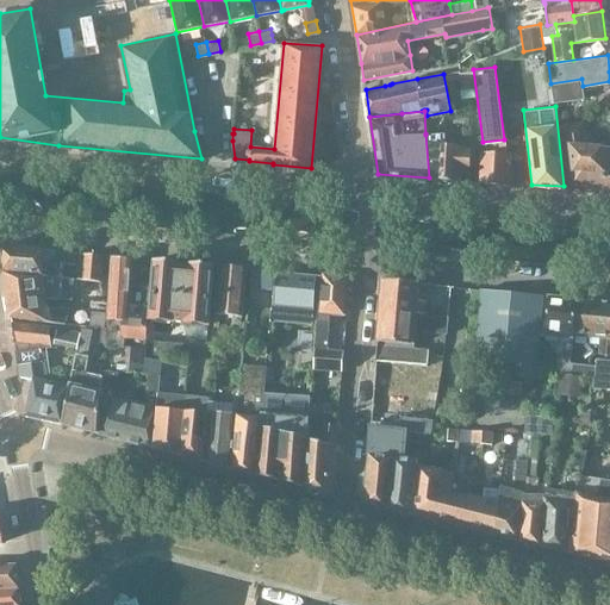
[(609,191),(609,144),(589,143),(587,138),(585,138),(583,119),(560,123),(567,188),(609,191)]
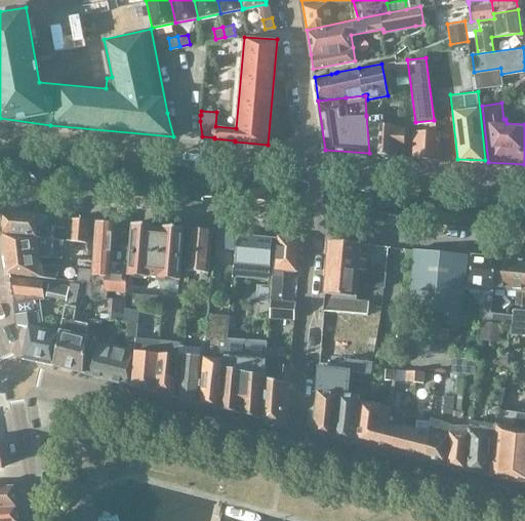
[(381,115),(366,116),(369,153),(397,154),(404,154),(404,125),(382,124),(381,115)]
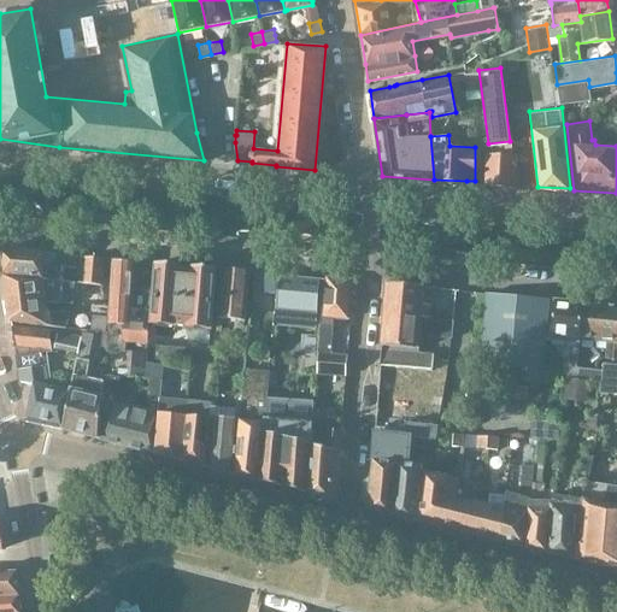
[(515,186),(515,184),(516,153),(486,152),(485,182),(515,186)]
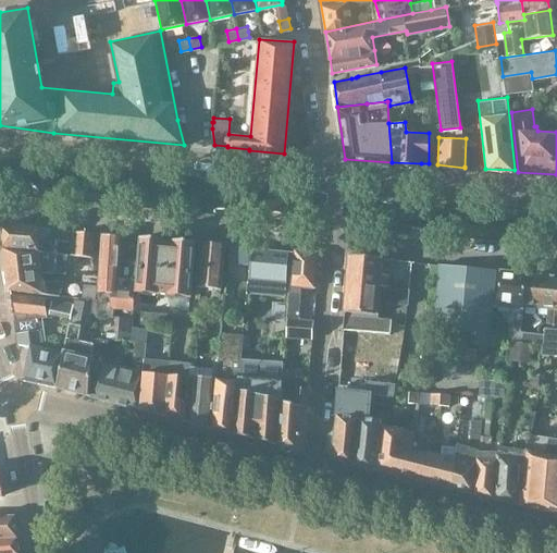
[(69,230),(0,223),(0,231),(2,247),(58,253),(59,240),(69,241),(67,240),(69,230)]
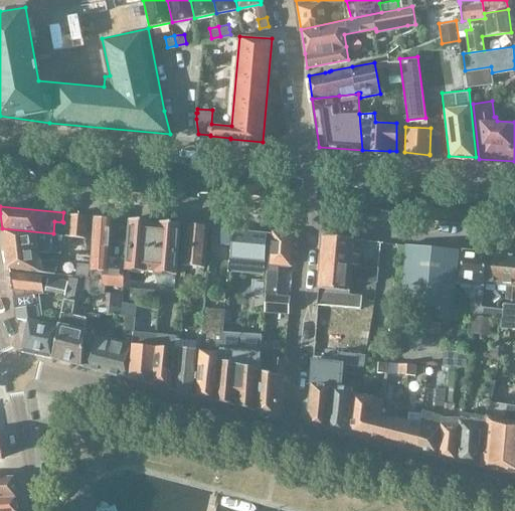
[(87,213),(72,212),(71,220),(73,221),(72,234),(84,235),(87,213)]
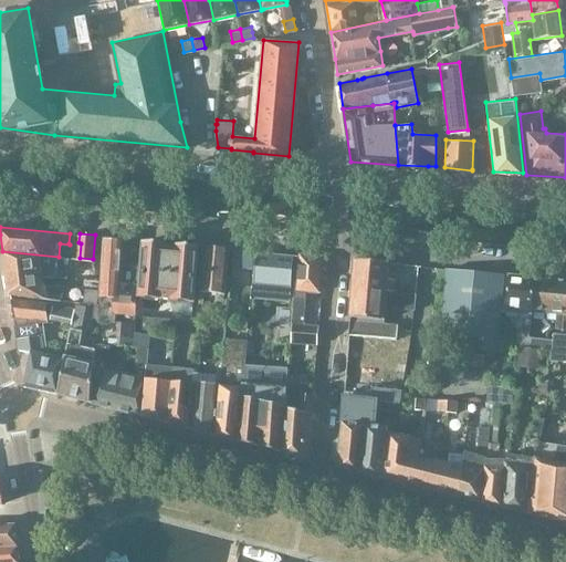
[(115,312),(119,312),(118,321),(124,321),(133,322),(134,313),(135,313),(136,292),(116,291),(121,238),(104,237),(100,288),(98,302),(98,311),(97,319),(114,321),(115,312)]
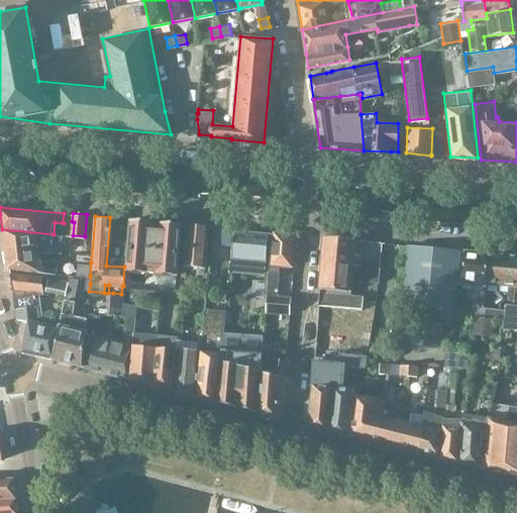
[(176,273),(180,222),(129,217),(125,269),(176,273)]
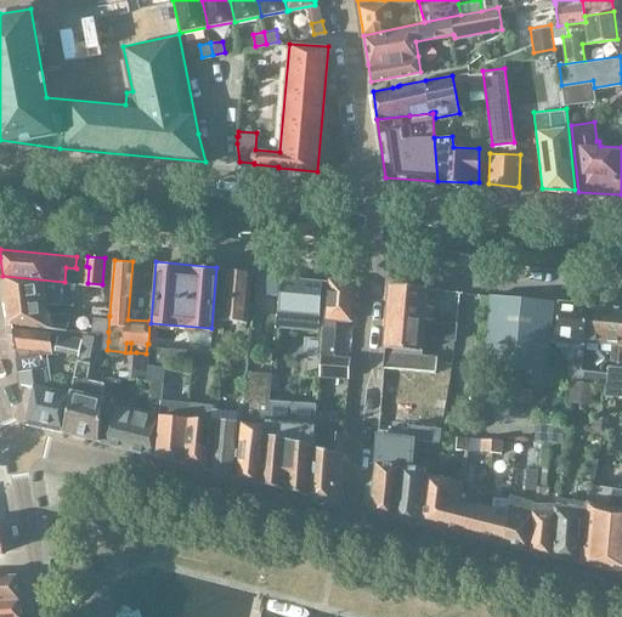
[(246,320),(250,272),(224,270),(219,318),(239,320),(246,320)]
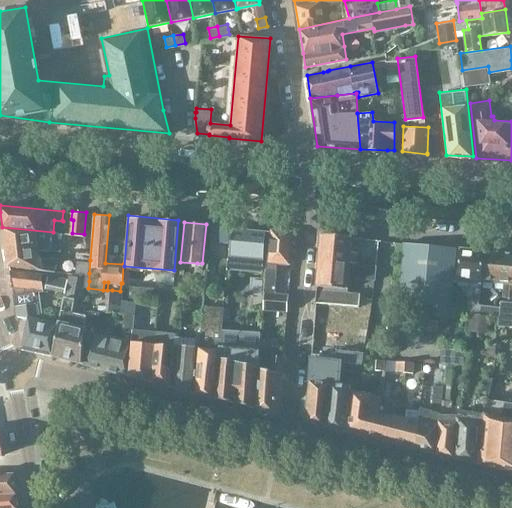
[(212,224),(211,241),(229,242),(229,225),(212,224)]
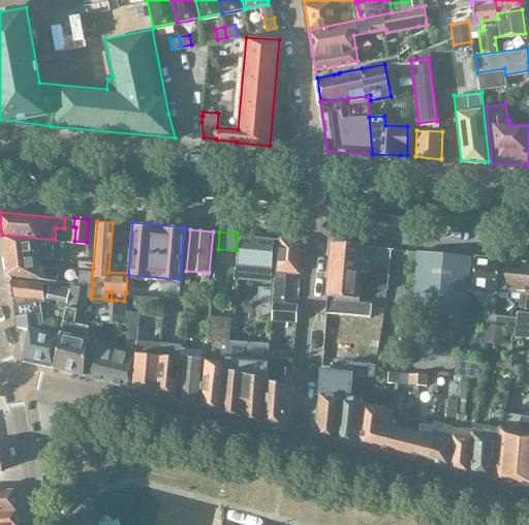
[(239,233),(235,269),(263,271),(267,235),(239,233)]
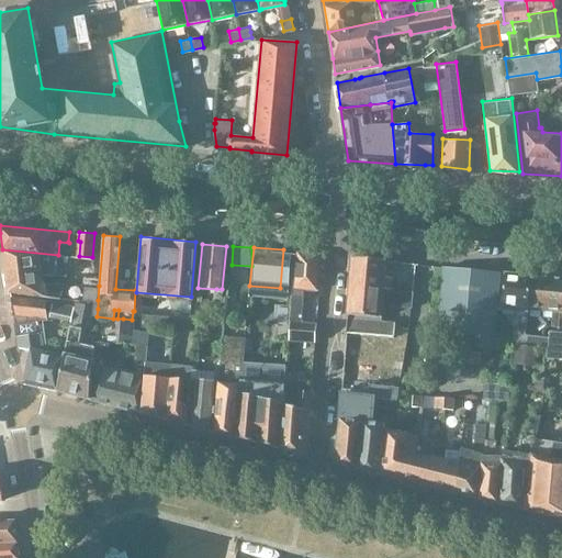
[(58,255),(2,249),(6,270),(44,274),(67,271),(66,270),(67,270),(68,255),(58,255)]
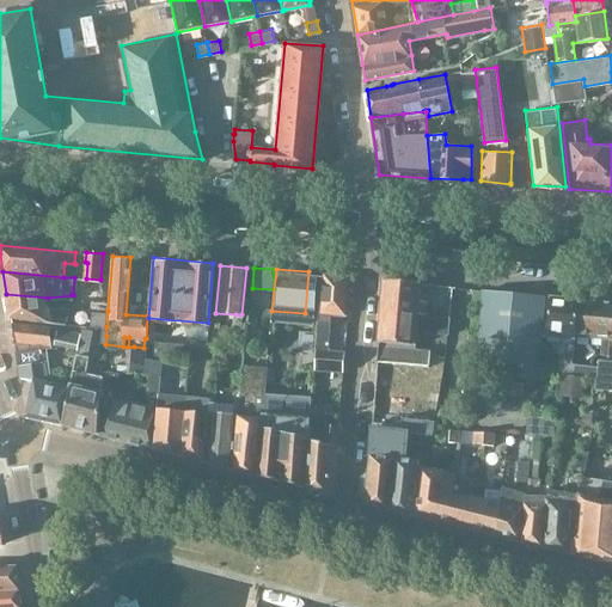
[(317,319),(314,348),(328,349),(330,320),(330,313),(344,314),(348,274),(323,271),(318,319),(317,319)]
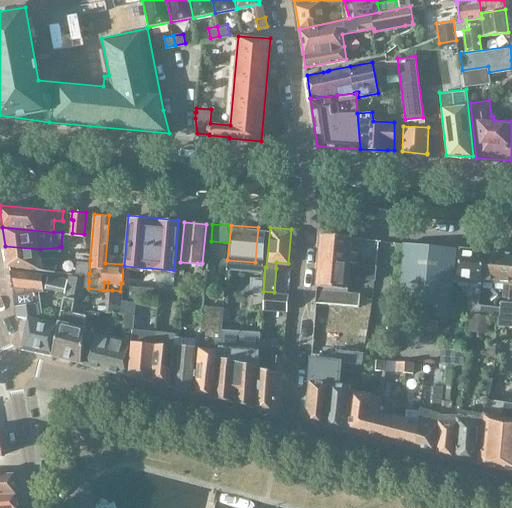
[(318,259),(355,262),(356,262),(357,251),(350,251),(351,236),(320,234),(318,259)]
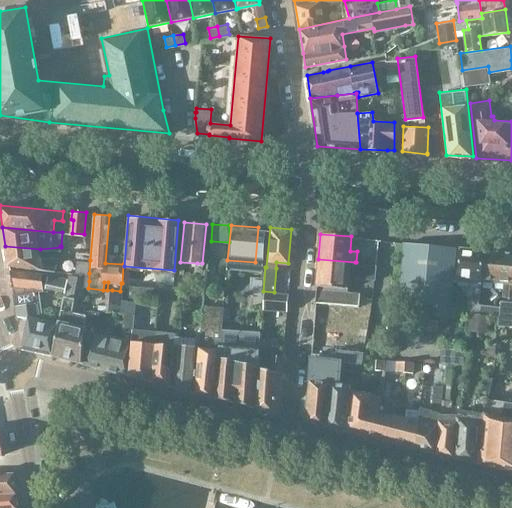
[(449,315),(456,247),(403,242),(398,299),(429,303),(428,312),(449,315)]
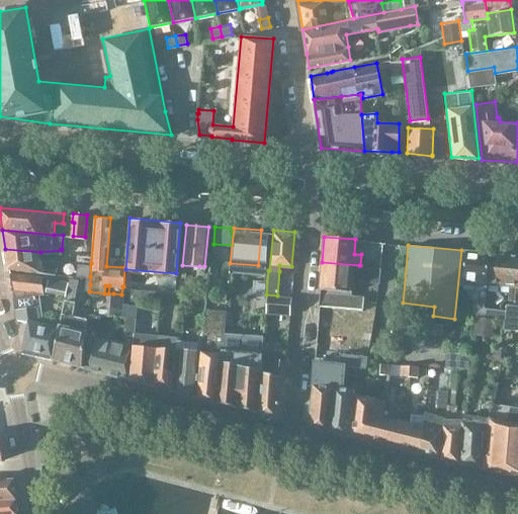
[(39,252),(40,252),(5,249),(8,269),(42,271),(56,273),(58,260),(40,259),(39,252)]
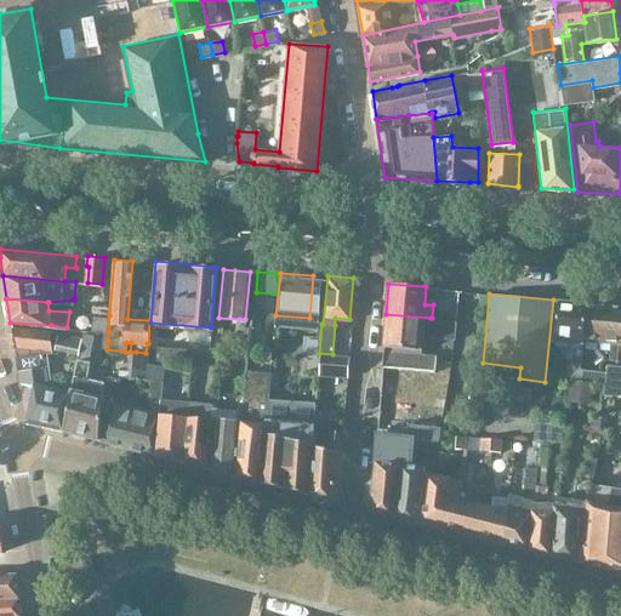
[(558,301),(554,340),(568,358),(565,376),(585,378),(587,369),(580,368),(584,340),(587,303),(558,301)]
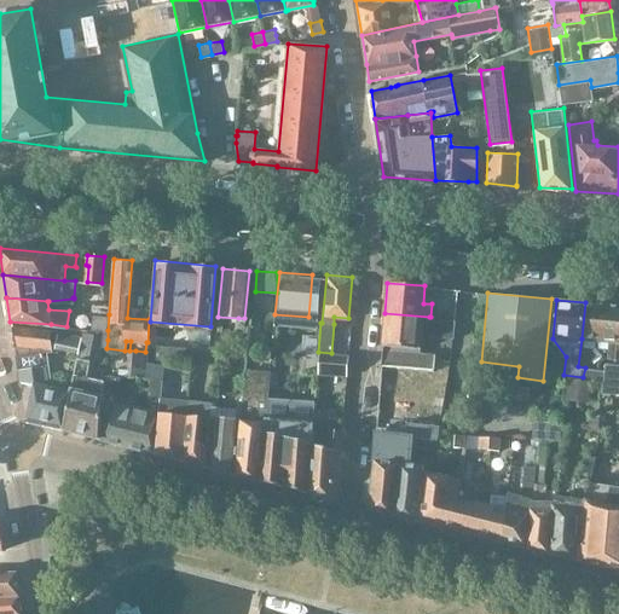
[(615,354),(617,341),(618,323),(618,322),(618,305),(585,302),(582,339),(611,341),(609,354),(615,354)]
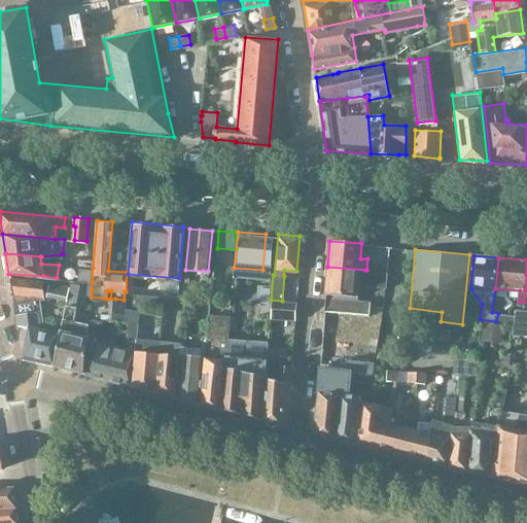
[(79,281),(91,281),(92,281),(93,268),(80,267),(79,281)]
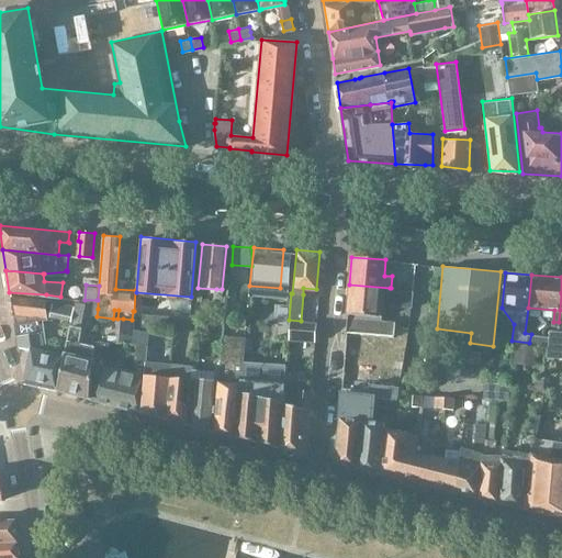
[(349,285),(347,313),(382,315),(383,300),(389,300),(389,304),(412,307),(413,290),(391,288),(390,288),(349,285)]
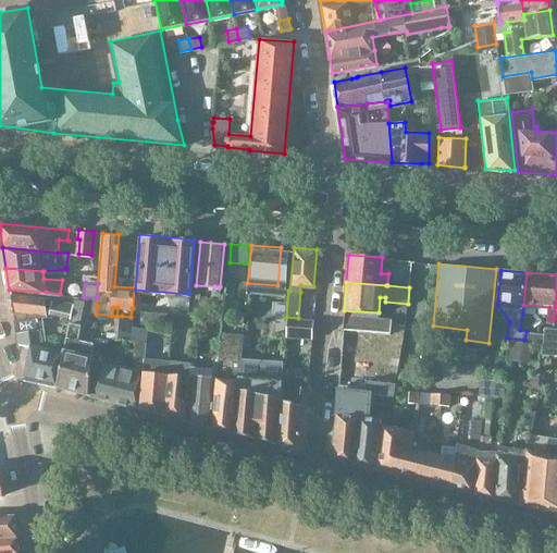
[(45,296),(10,292),(15,318),(47,315),(45,296)]
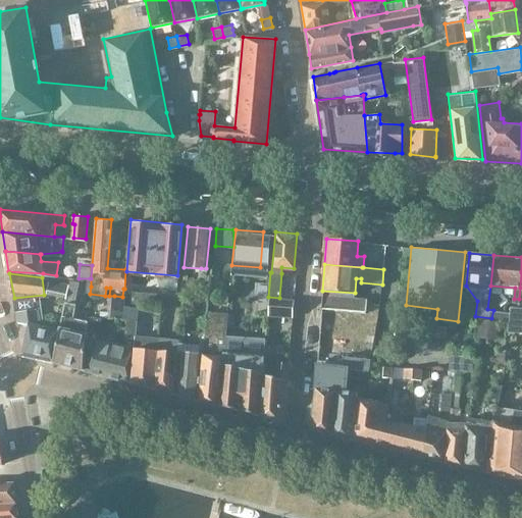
[(63,304),(64,304),(60,326),(59,328),(52,361),(82,369),(87,320),(72,317),(75,304),(79,288),(67,285),(63,304)]
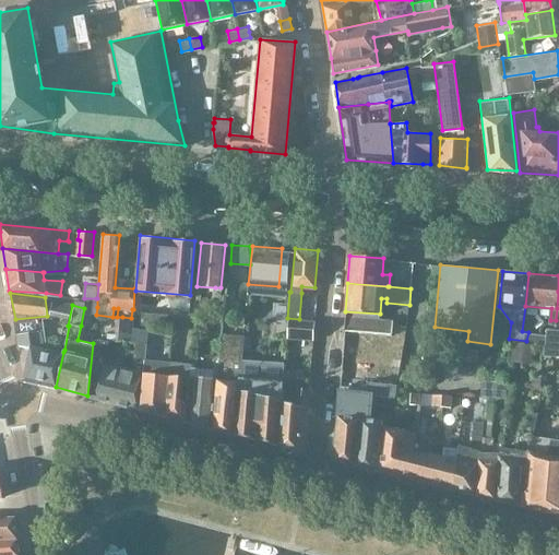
[(391,333),(392,322),(392,318),(345,315),(344,329),(391,333)]
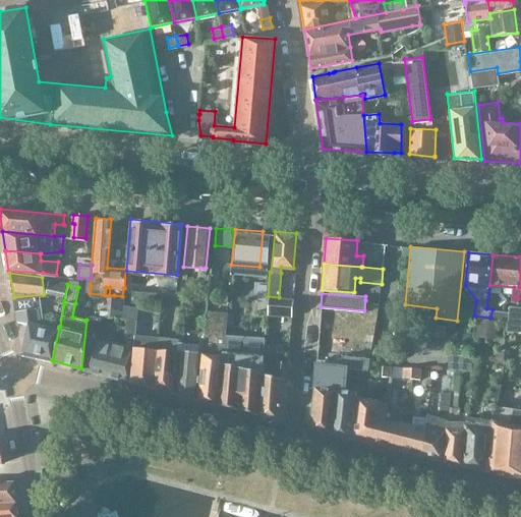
[(44,294),(14,297),(16,309),(15,309),(17,320),(29,323),(21,353),(52,360),(59,328),(43,325),(39,295),(44,294)]
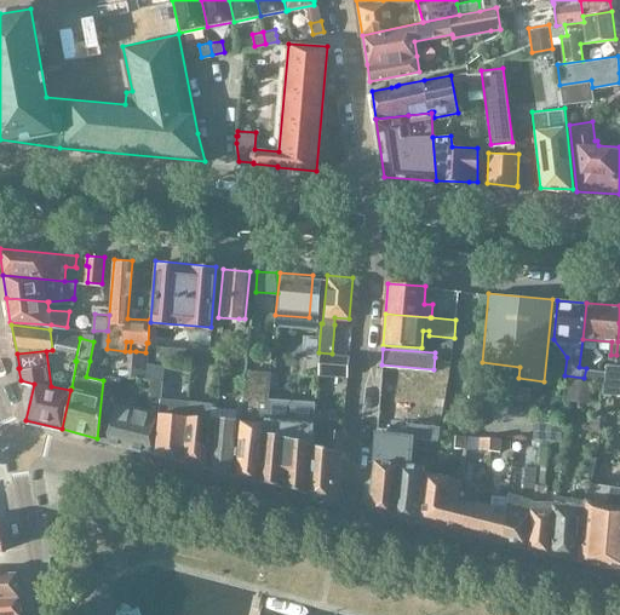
[(119,369),(132,371),(135,354),(121,351),(119,369)]
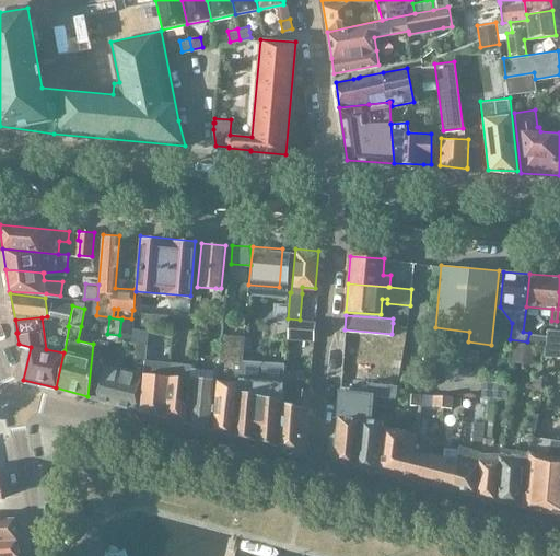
[(314,321),(300,320),(288,319),(287,336),(313,338),(314,321)]
